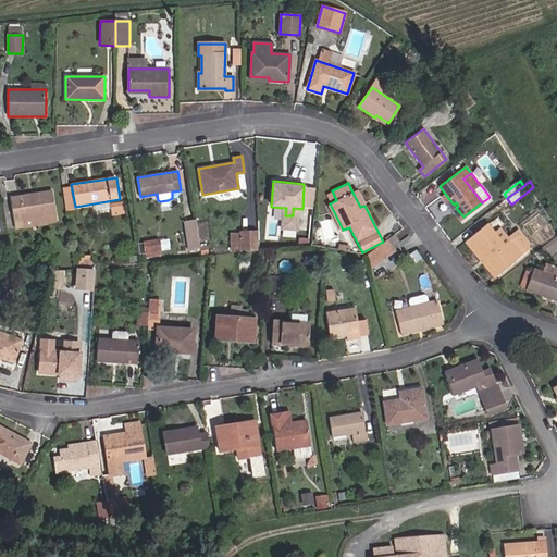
[(223,198),(239,196),(238,189),(222,192),(223,198)]
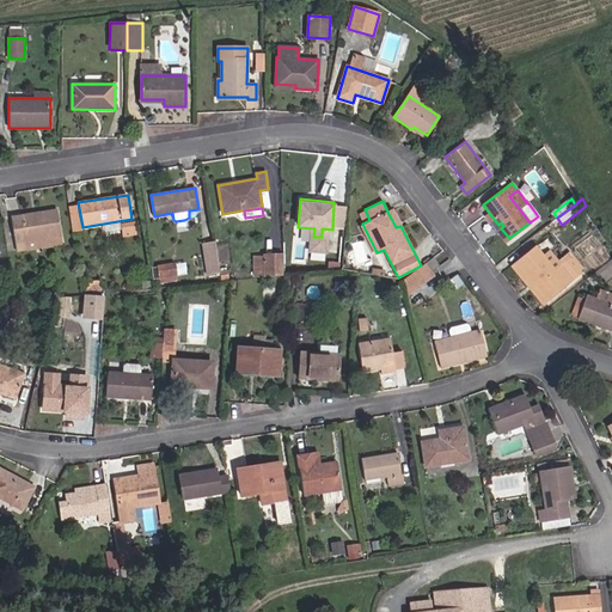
[(17,252),(62,245),(57,209),(11,216),(17,252)]
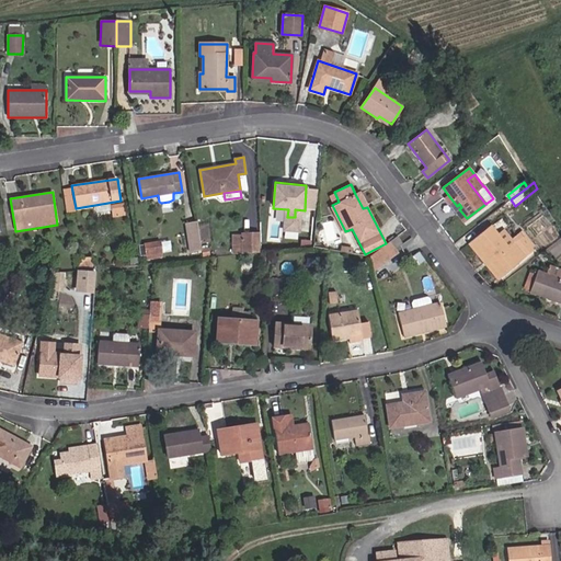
[(363,208),(367,207),(358,192),(355,194),(363,208)]
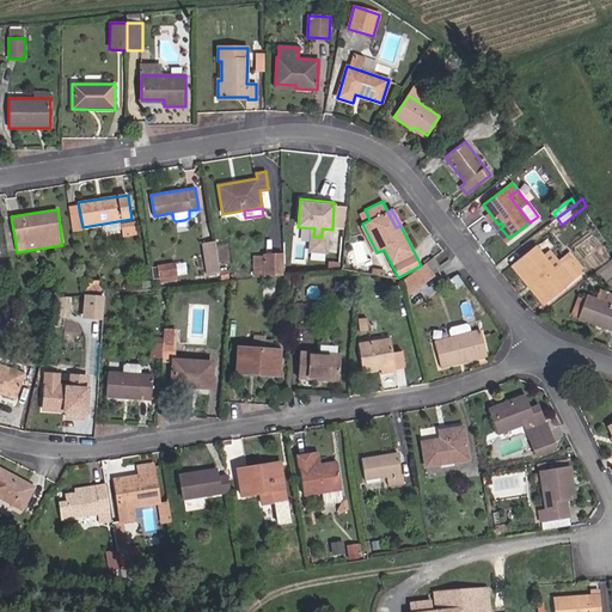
[(505,242),(509,238),(501,228),(503,226),(501,222),(499,225),(489,213),(485,216),(505,242)]
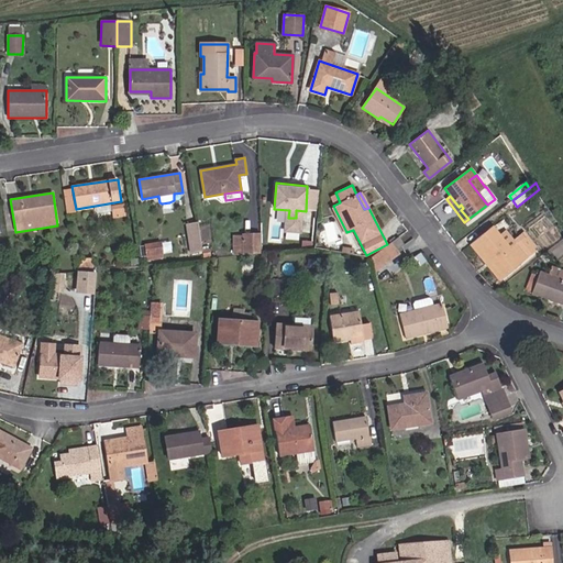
[(15,232),(10,199),(2,200),(8,238),(17,236),(15,232)]
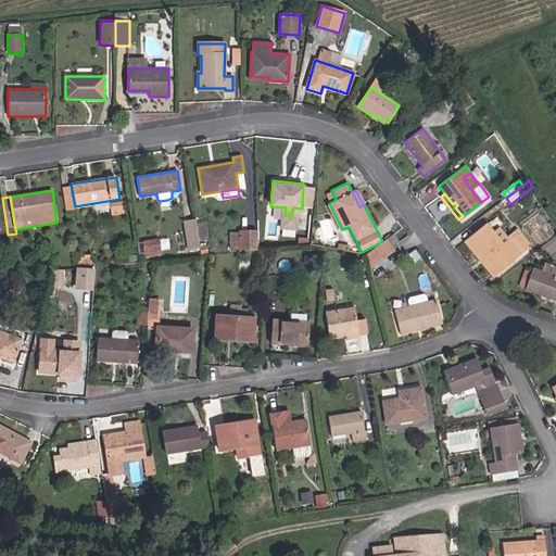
[(188,248),(199,247),(194,219),(184,222),(188,248)]
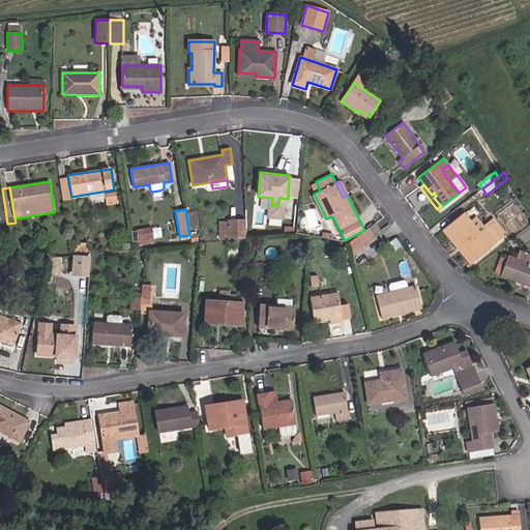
[(464,213),(446,228),(473,261),(503,236),(501,233),(503,231),(496,222),(480,234),(464,213)]
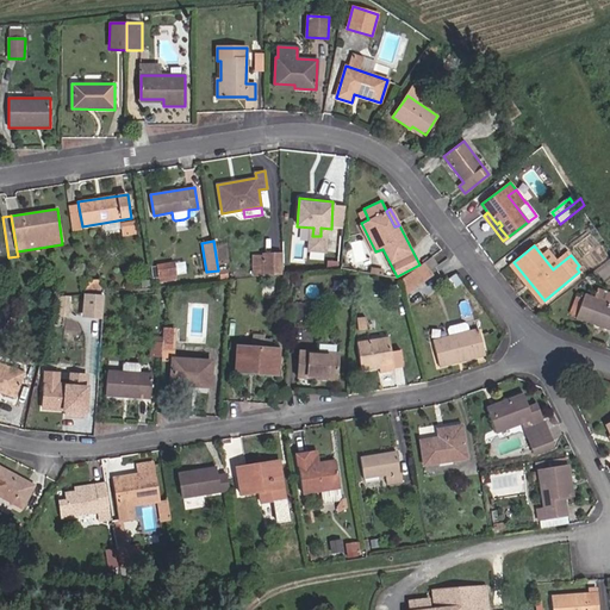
[(266,277),(282,274),(282,250),(265,253),(265,255),(253,256),(255,274),(266,273),(266,277)]
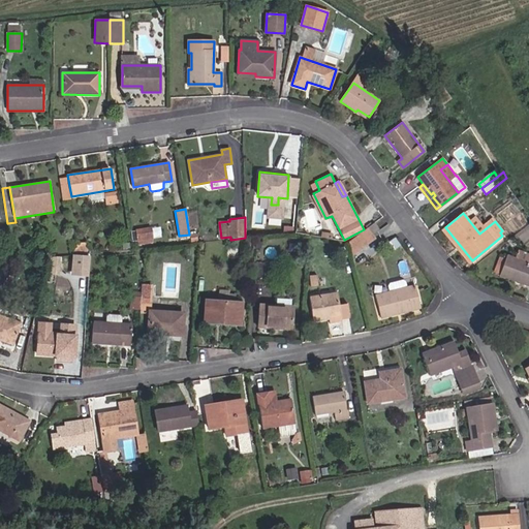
[(373,235),(379,230),(374,223),(368,227),(373,235)]
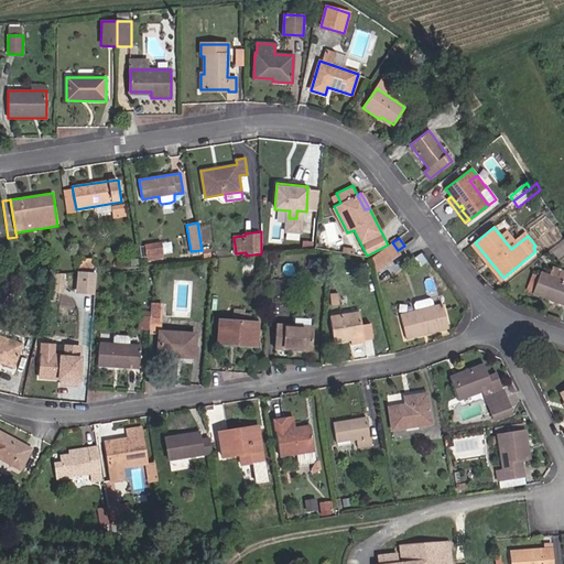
[(147,256),(163,253),(161,242),(145,245),(147,256)]
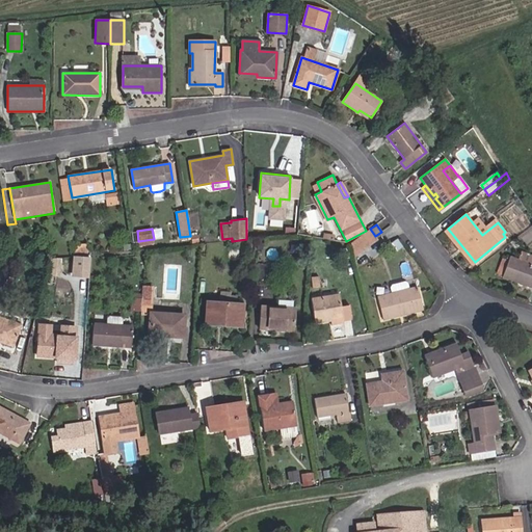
[(375,236),(370,229),(350,243),(354,259),(378,239),(375,236)]
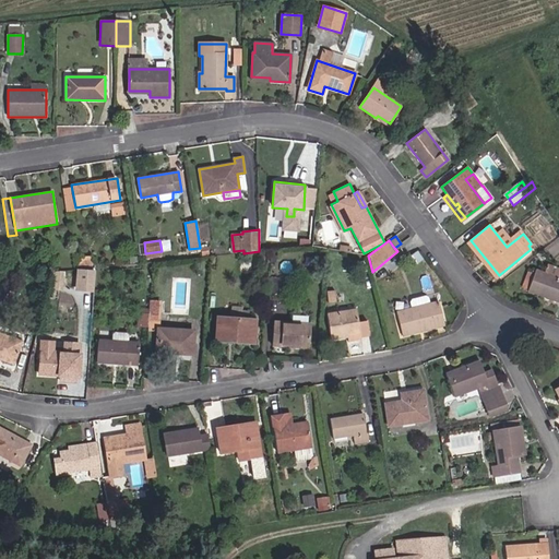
[(420,260),(415,253),(408,258),(414,265),(420,260)]
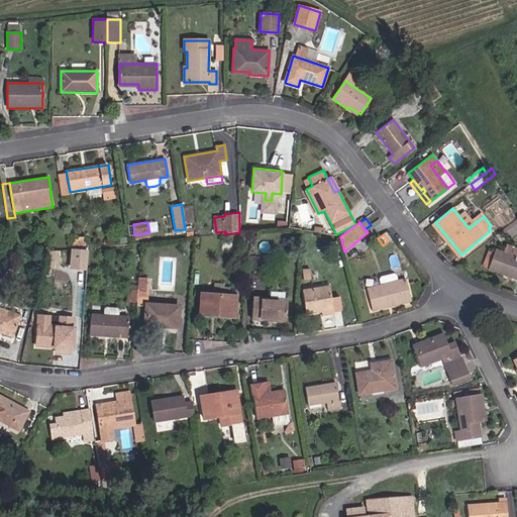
[(516,256),(516,248),(506,244),(504,252),(516,256)]
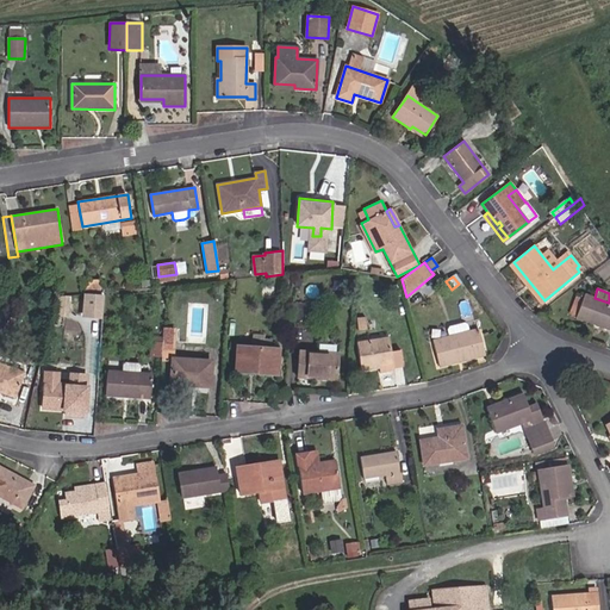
[(105,292),(83,291),(81,316),(103,317),(105,292)]
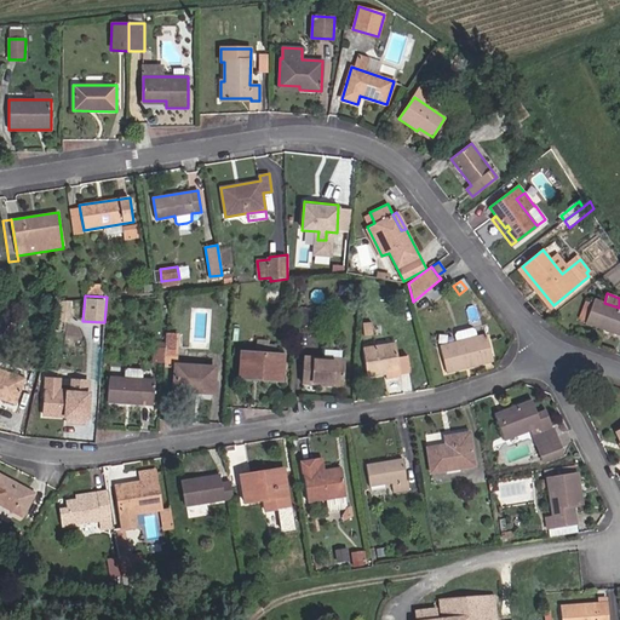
[(586,323),(619,336),(619,308),(604,303),(595,299),(586,323)]
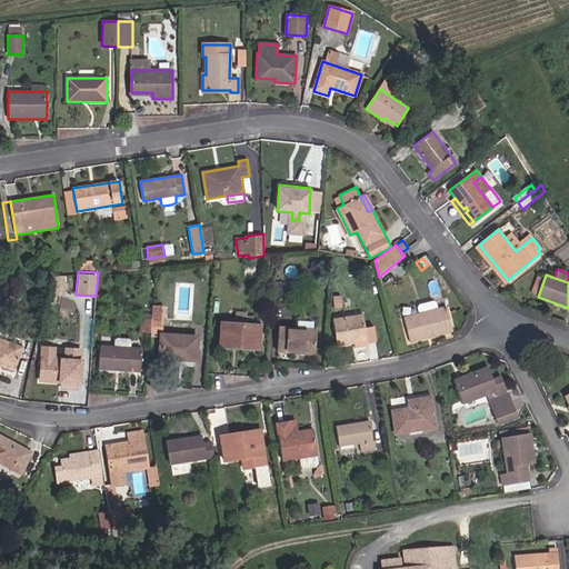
[(152,322),(161,323),(163,306),(153,305),(152,322)]
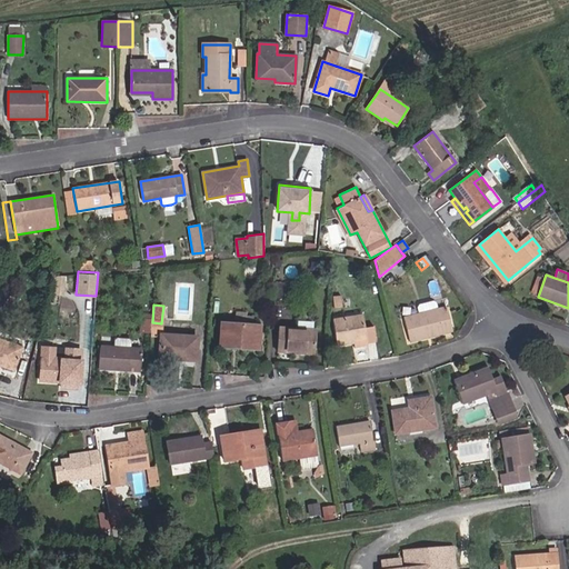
[(427,333),(451,328),(446,306),(403,317),(410,342),(428,338),(427,333)]
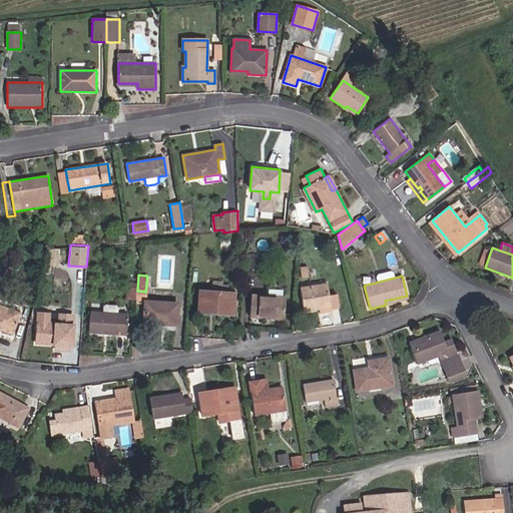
[(331,310),(339,308),(337,295),(329,296),(327,284),(300,288),(304,312),(319,310),(319,309),(331,307),(331,310)]
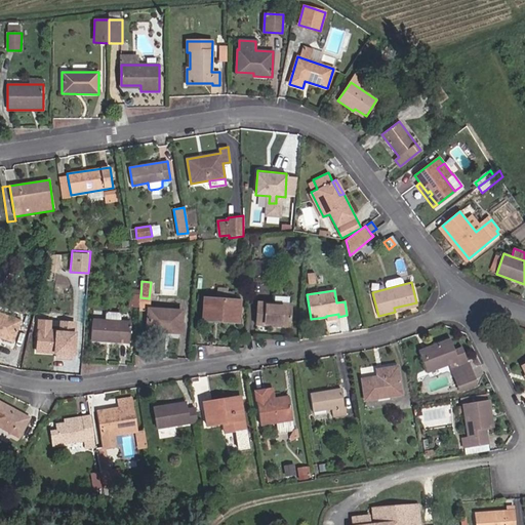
[(139,307),(140,297),(140,294),(132,293),(131,306),(139,307)]
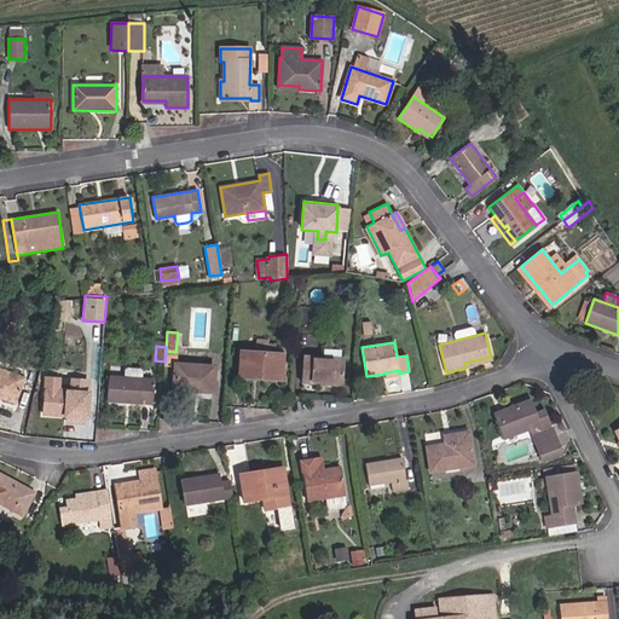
[(302,383),(340,386),(343,348),(323,347),(323,357),(304,356),(302,383)]
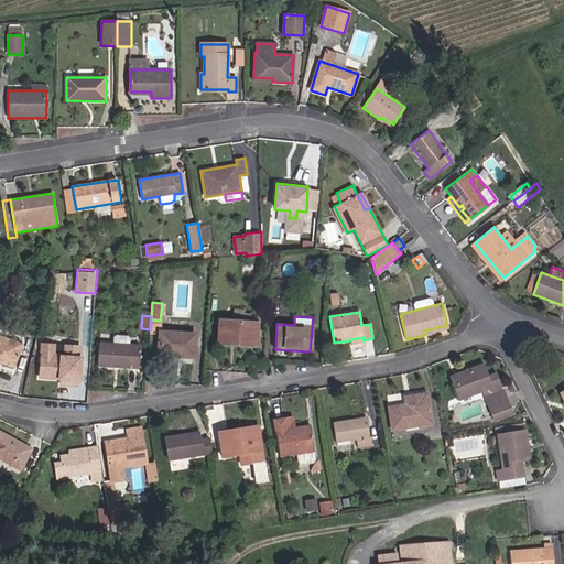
[(159,332),(160,331),(160,321),(151,320),(150,329),(150,332),(159,332)]
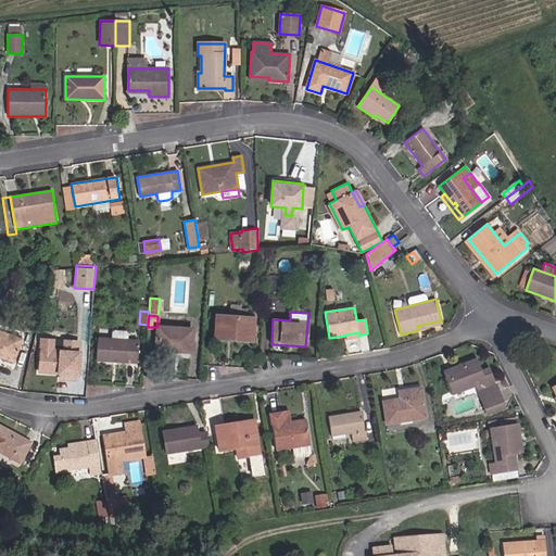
[(231,340),(253,341),(254,318),(216,315),(215,335),(231,336),(231,340)]
